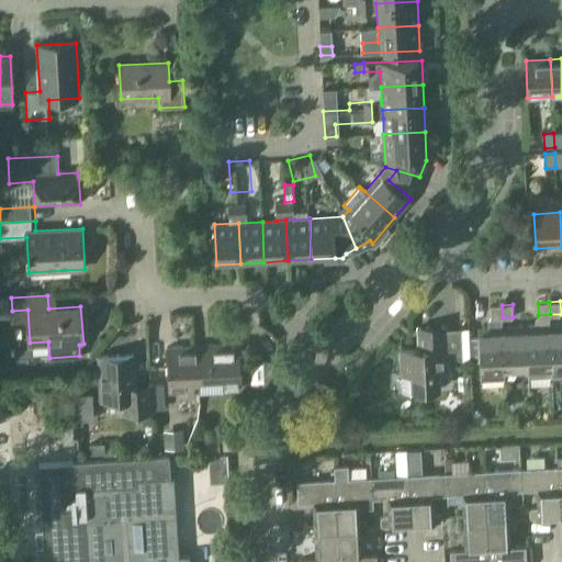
[(491,318),(503,317),(502,305),(491,306),(491,318)]
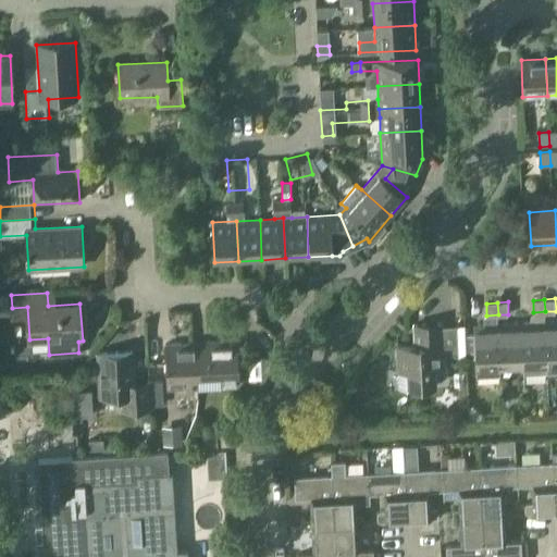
[(547,362),(556,361),(556,321),(545,322),(547,362)]
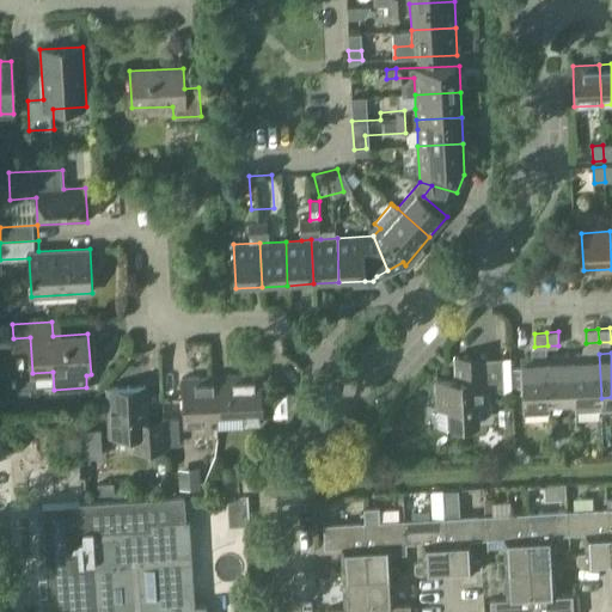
[(575,399),(601,398),(599,354),(573,355),(575,399)]
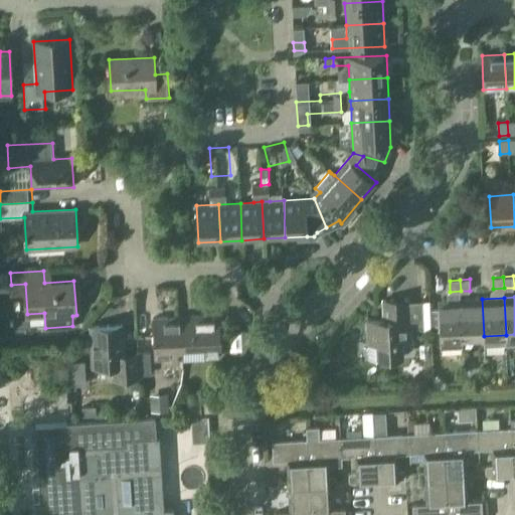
[(401,356),(401,341),(411,341),(410,329),(432,328),(430,299),(383,301),(384,320),(368,321),(370,343),(377,343),(378,358),(401,356)]
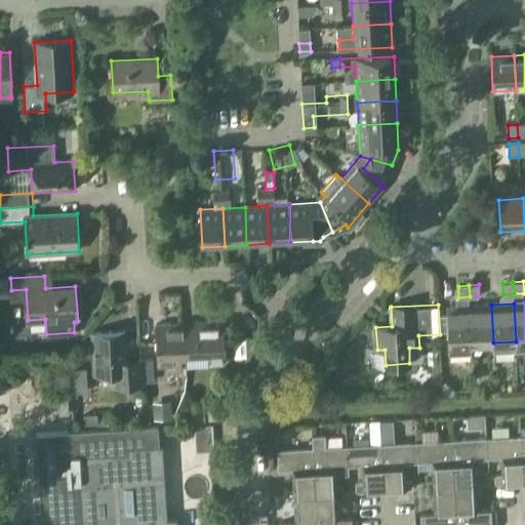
[(472,344),(493,342),(491,305),(470,307),(472,344)]
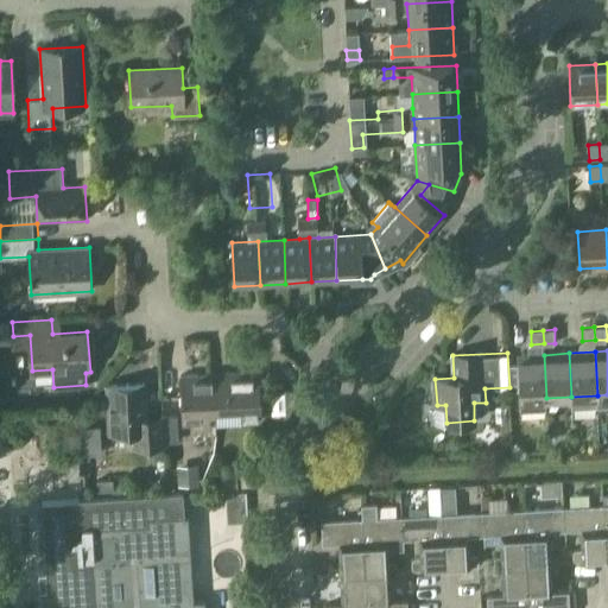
[(520,399),(546,398),(544,355),(518,356),(518,366),(519,390),(520,399)]
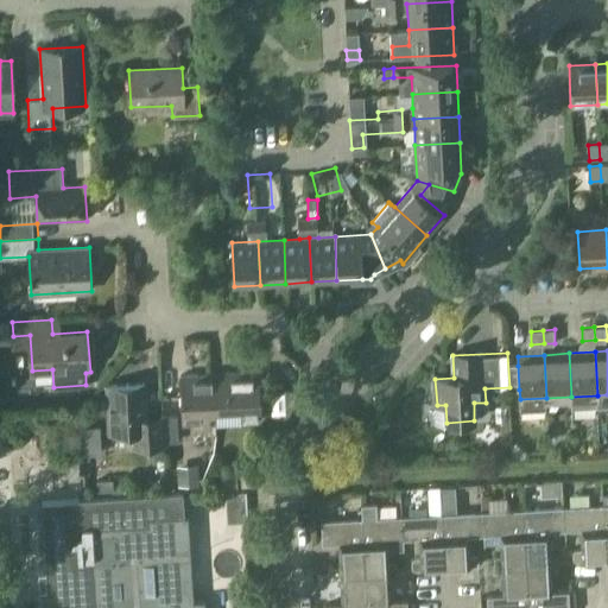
[(518,366),(510,366),(511,391),(519,390),(518,366)]
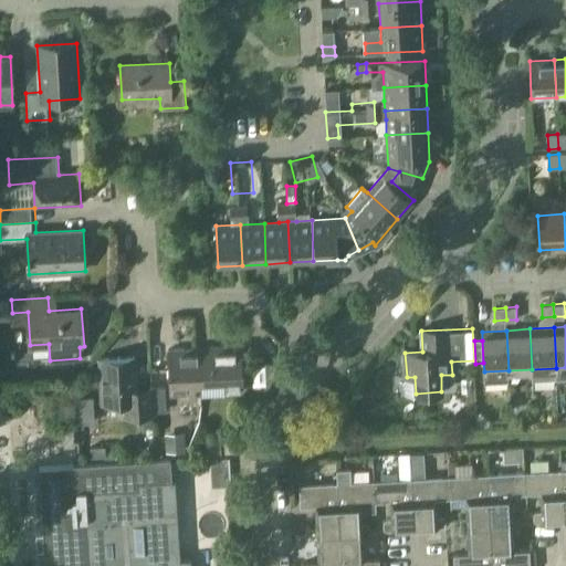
[(198,348),(200,380),(226,379),(227,390),(243,389),(240,346),(198,348)]
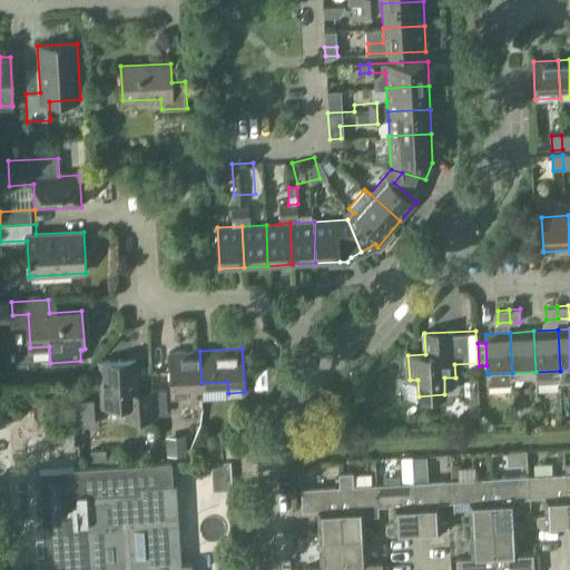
[(189,384),(202,383),(199,351),(170,352),(173,397),(189,396),(189,384)]
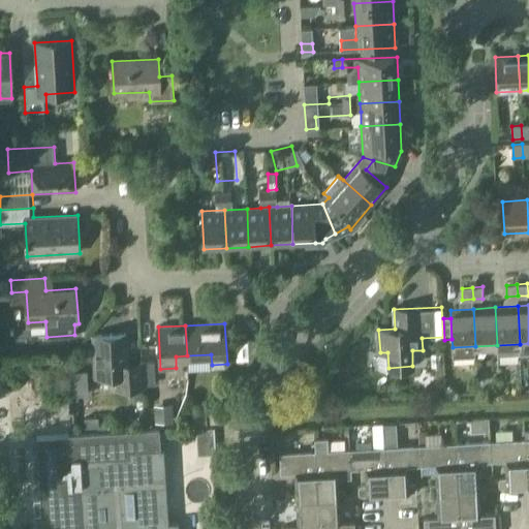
[(127,364),(126,352),(127,351),(126,333),(95,335),(97,351),(95,351),(96,376),(119,375),(120,389),(133,387),(144,387),(142,363),(127,364)]
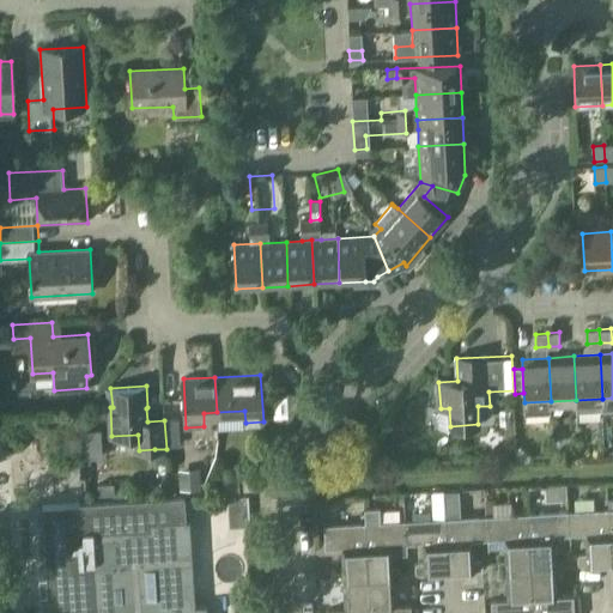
[(167,449),(155,449),(156,462),(167,461),(167,449)]
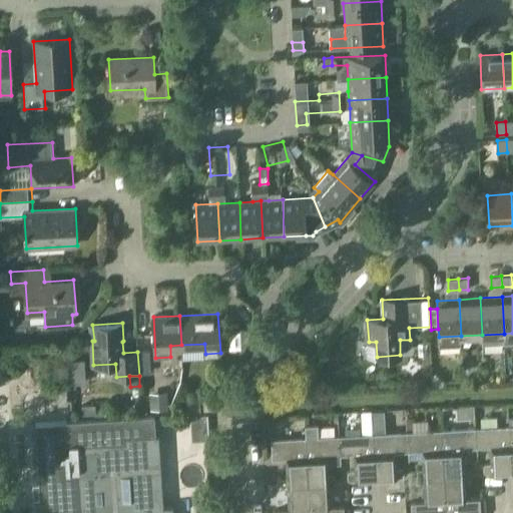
[(66,389),(56,389),(57,405),(67,405),(66,389)]
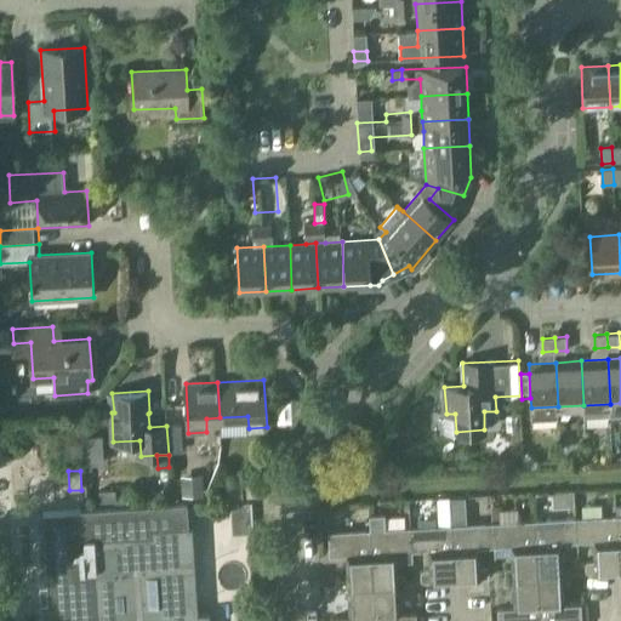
[(243,483),(228,483),(228,496),(243,496),(243,483)]
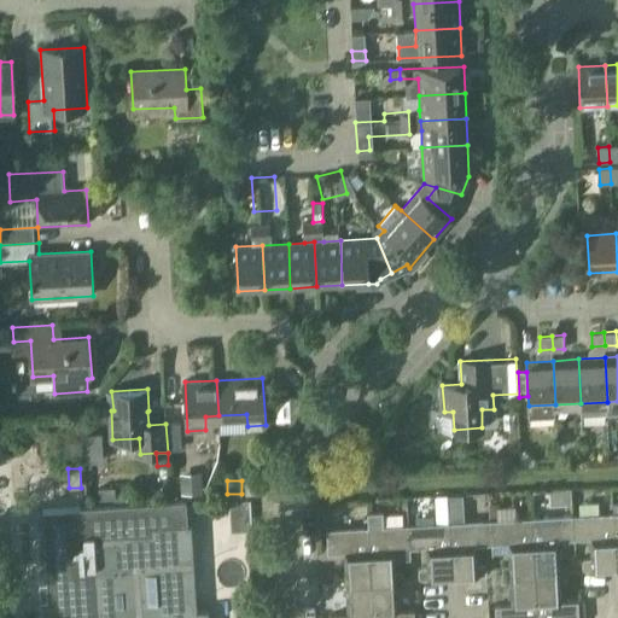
[(112,484),(100,484),(101,496),(114,495),(112,484)]
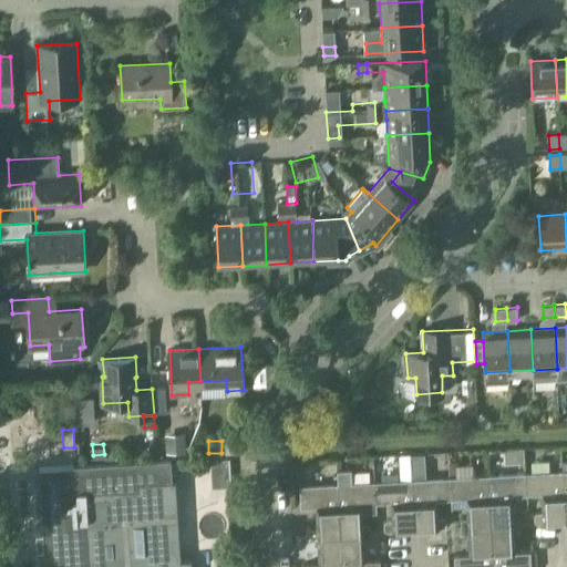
[(229,454),(212,455),(212,466),(229,465),(229,454)]
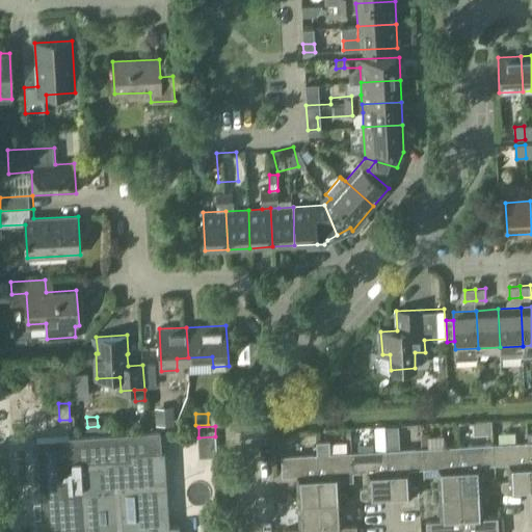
[(31,444),(36,531),(178,531),(178,525),(169,526),(167,504),(164,452),(160,453),(159,435),(31,444)]
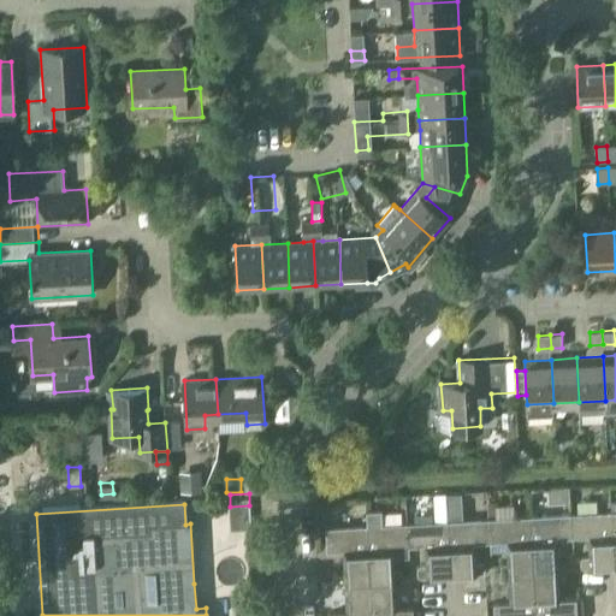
[(408,522),(401,523),(381,525),(381,510),(367,511),(368,525),(371,581),(395,580),(395,588),(401,588),(403,586),(402,574),(398,570),(394,570),(392,548),(409,548),(408,522)]
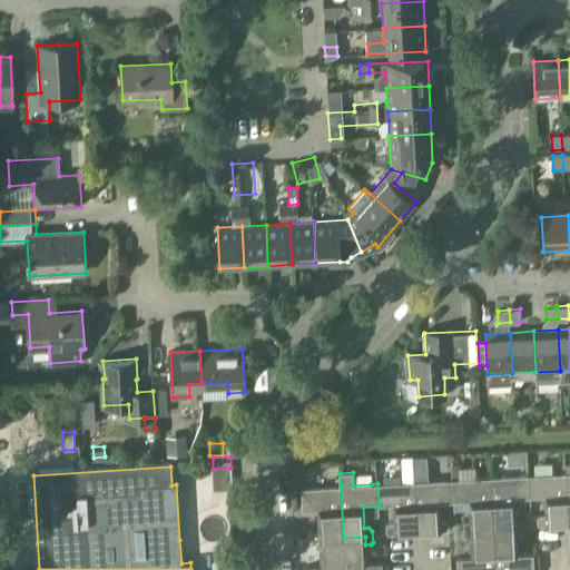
[(541,524),(569,523),(567,473),(529,475),(530,498),(546,497),(547,514),(540,514),(538,518),(538,523),(541,524)]
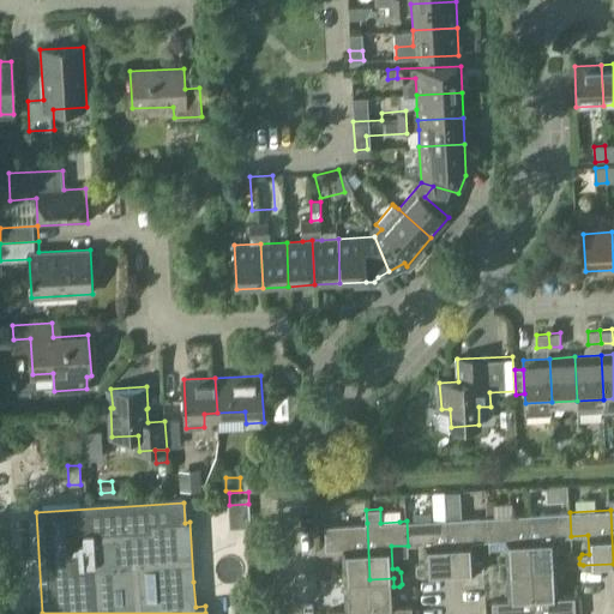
[(553,537),(571,536),(570,512),(529,515),(531,569),(554,567),(555,577),(560,577),(564,573),(563,561),(560,559),(554,559),(553,537)]
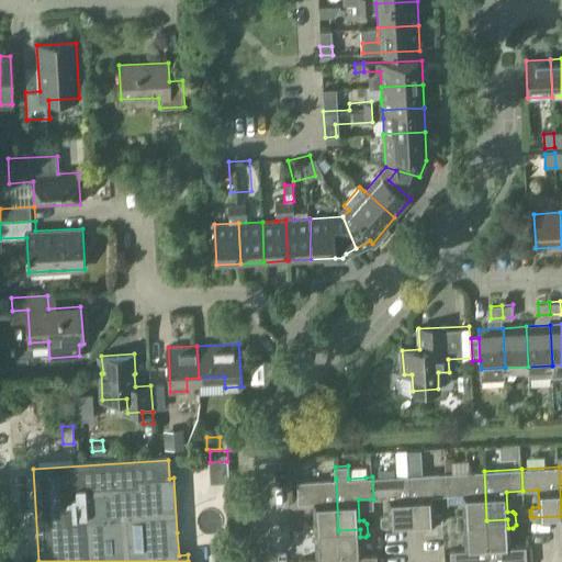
[(465,521),(486,520),(484,471),(446,473),(447,495),(464,494),(465,514),(459,515),(457,518),(458,529),(460,531),(465,530),(465,521)]
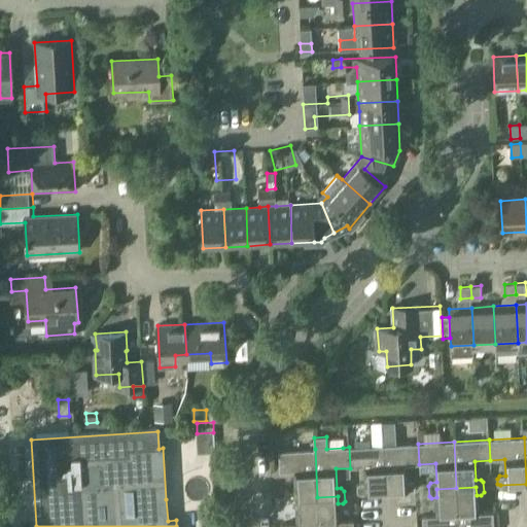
[(406,465),(419,464),(418,444),(384,446),(387,493),(413,492),(416,489),(415,483),(413,481),(407,482),(406,465)]
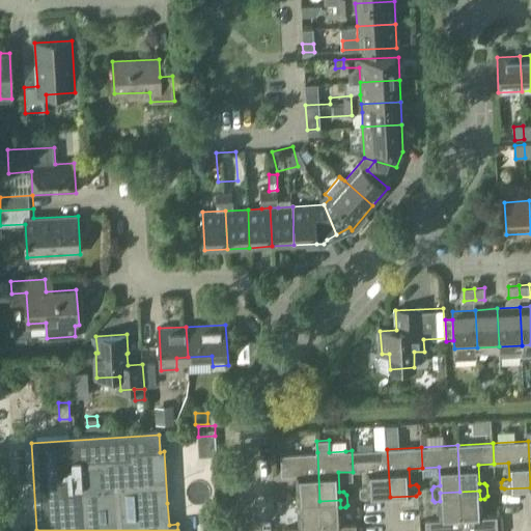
[(363,498),(390,497),(387,449),(352,450),(353,472),(367,471),(368,487),(363,487),(361,491),(361,496),(363,498)]
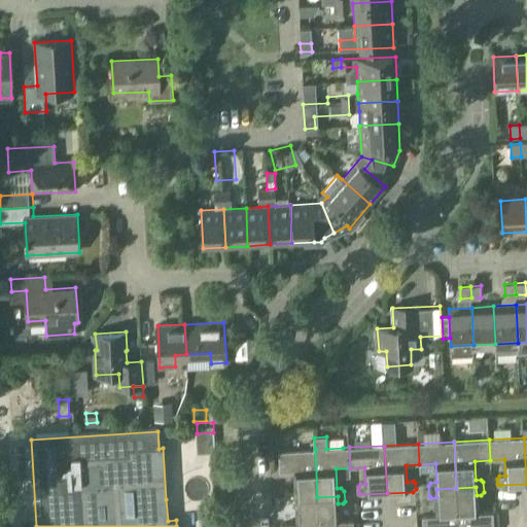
[(297,498),(317,497),(315,449),(279,451),(280,471),(295,470),(297,498)]
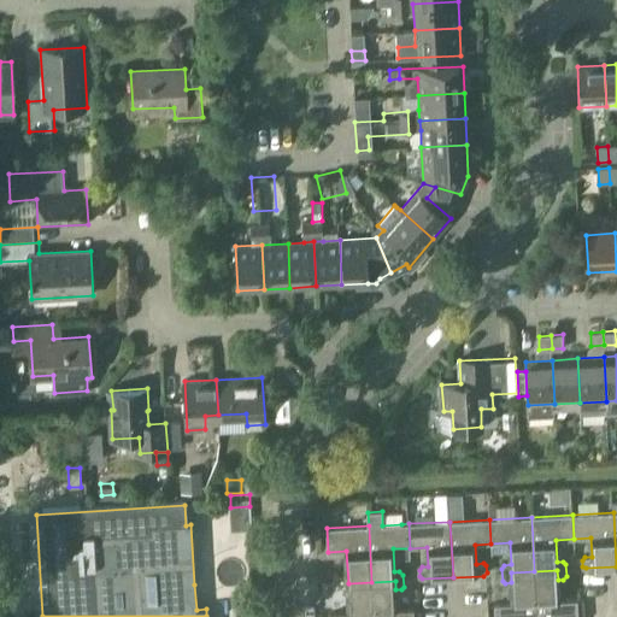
[(559,601),(558,580),(557,570),(534,571),(536,616),(577,616),(577,600),(559,601)]
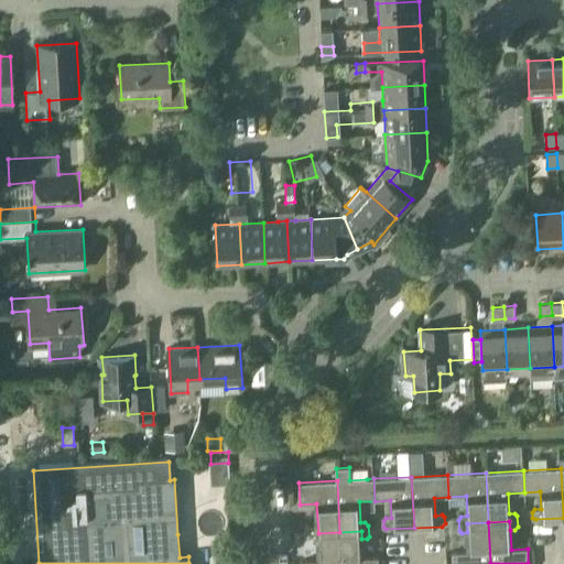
[(453,563),(490,563),(488,522),(467,523),(467,532),(468,551),(453,552),(453,563)]
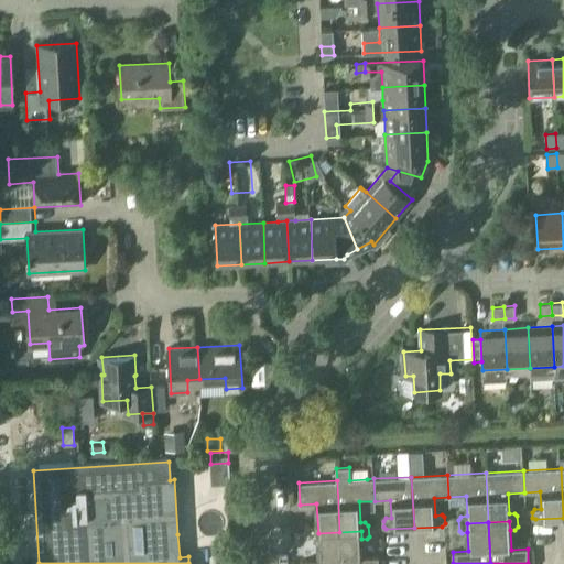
[(362,556),(361,539),(361,531),(339,532),(340,563),(379,563),(379,556),(362,556)]
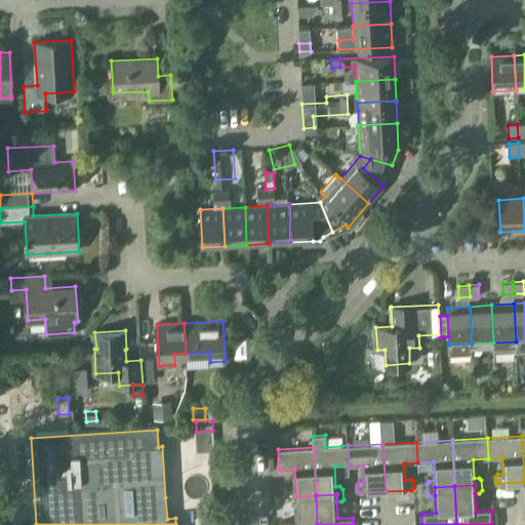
[(282,524),(317,524),(316,495),(296,496),(297,521),(282,522),(282,524)]
